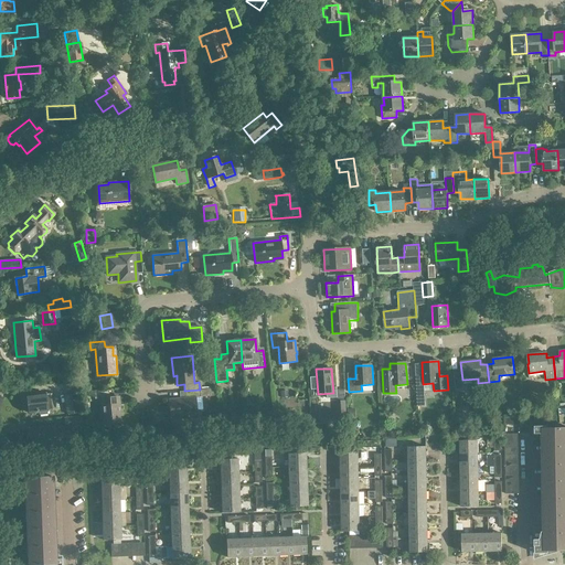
[(451,374),(452,392),(461,391),(460,374),(451,374)]
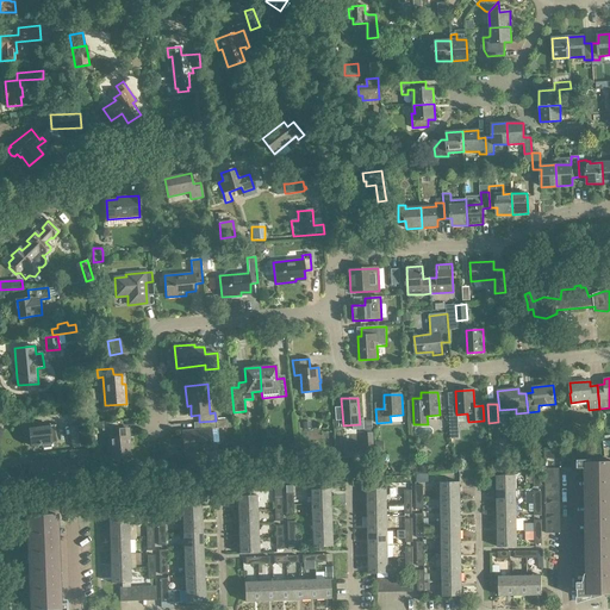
[(200,429),(181,430),(184,453),(213,450),(212,443),(219,442),(218,428),(235,427),(234,419),(225,421),(225,419),(216,421),(199,422),(200,429)]
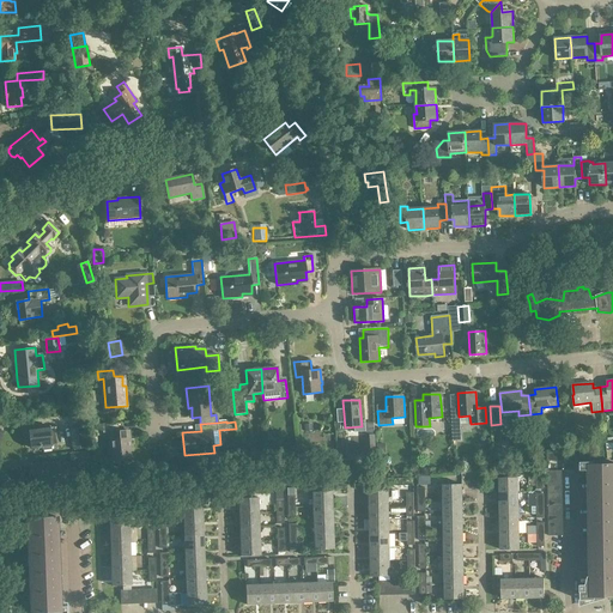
[(102,424),(103,434),(108,432),(110,461),(132,460),(131,439),(127,439),(126,430),(119,430),(117,423),(102,424)]
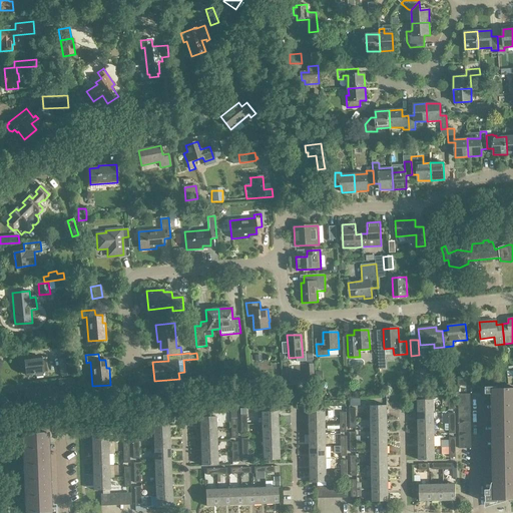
[(47,372),(46,357),(23,360),(25,375),(36,374),(36,377),(43,376),(42,373),(47,372)]
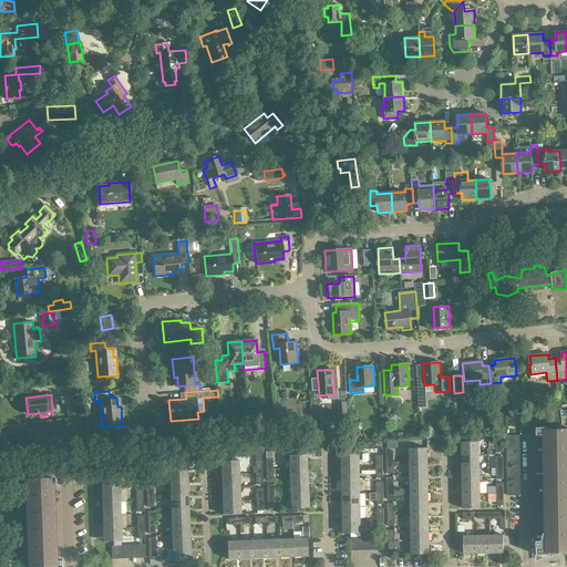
[(80,414),(76,394),(64,397),(66,415),(80,414)]
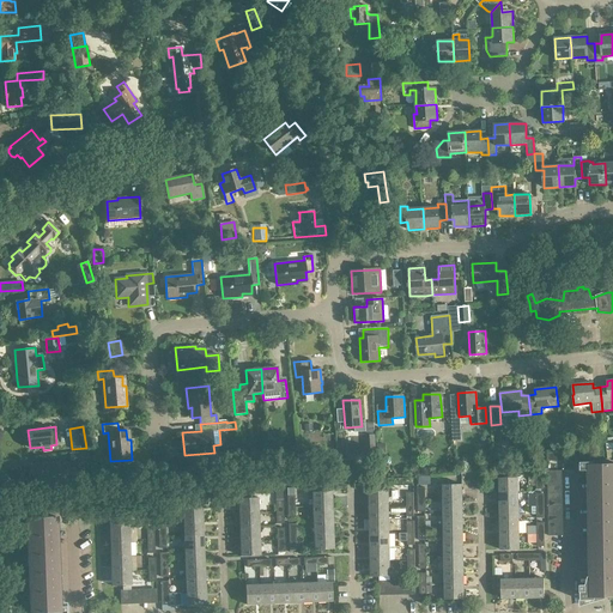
[(376,455),(375,435),(365,435),(366,456),(376,455)]
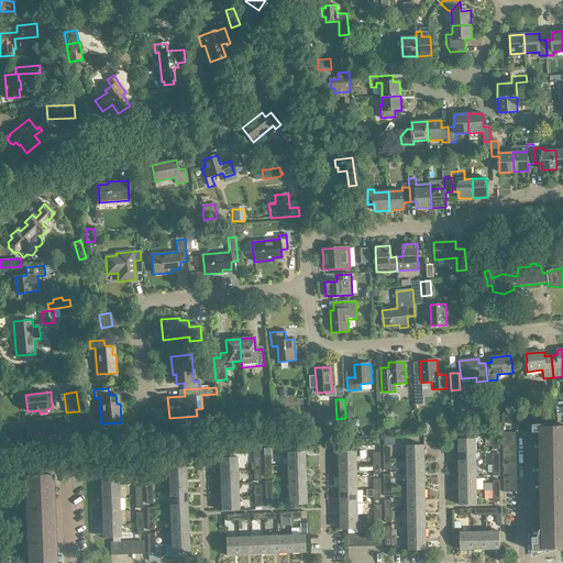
[(65,426),(83,423),(81,415),(64,417),(65,426)]
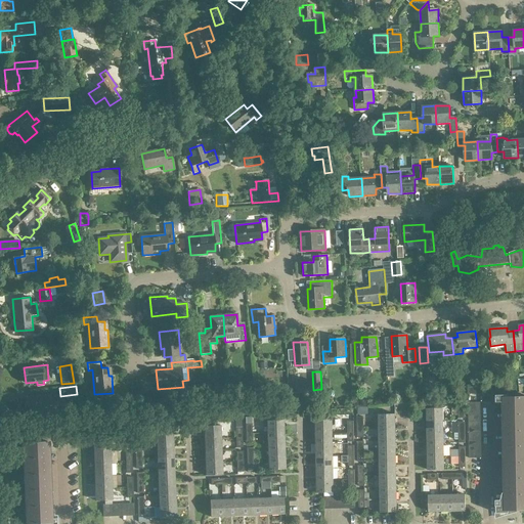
[(24,398),(26,416),(52,412),(50,395),(24,398)]
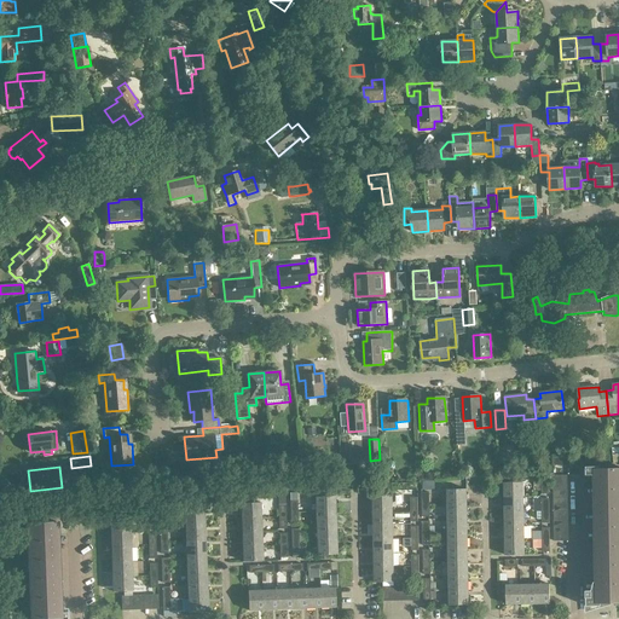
[(600,591),(591,591),(585,591),(585,599),(586,599),(586,607),(601,607),(601,603),(618,602),(618,468),(597,469),(597,467),(586,467),(586,475),(597,475),(600,591)]
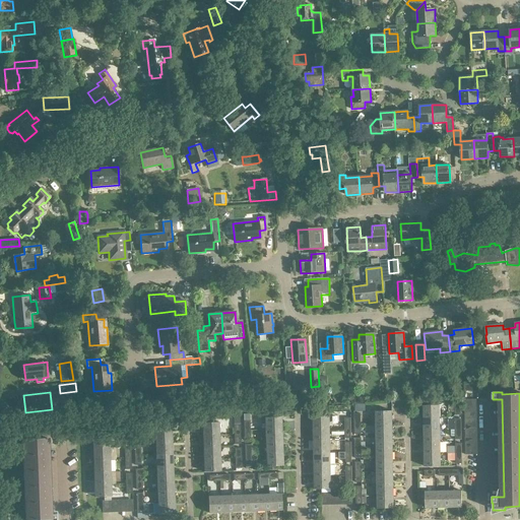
[(455,412),(455,415),(461,415),(460,404),(463,404),(463,398),(456,398),(456,405),(454,405),(449,405),(449,412),(455,412)]
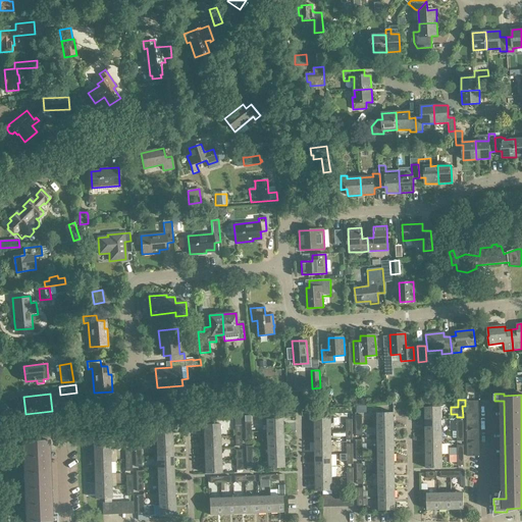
[(425,419),(441,419),(441,407),(424,407),(425,419)]
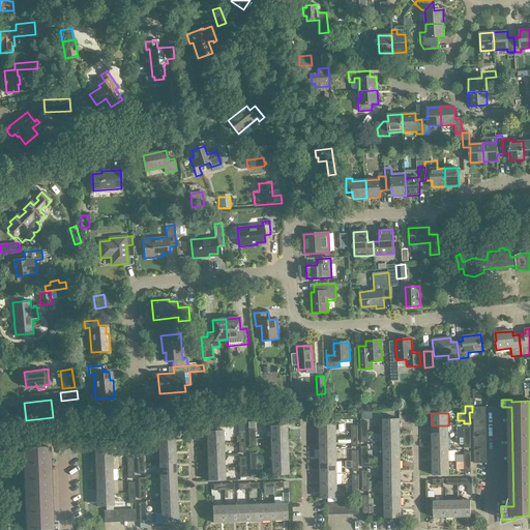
[(383,432),(400,432),(400,419),(383,419),(383,432)]
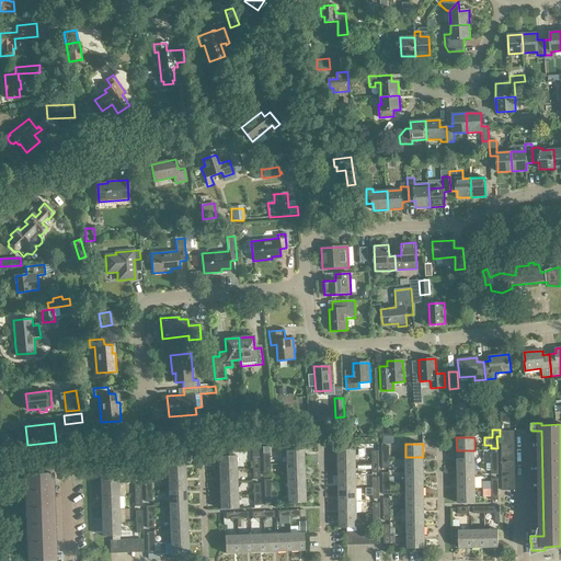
[(338,449),(338,462),(356,461),(356,448),(338,449)]
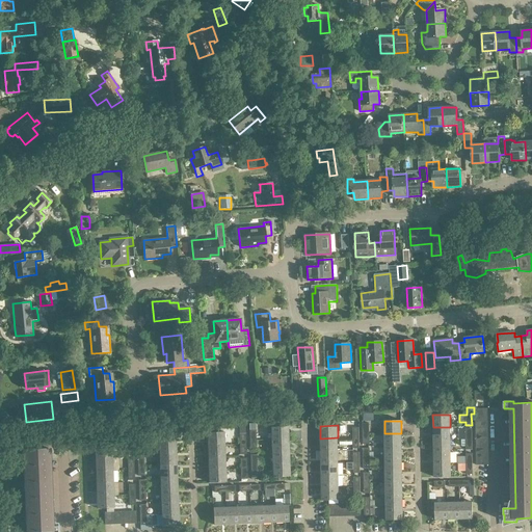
[(287,426),(270,427),(267,427),(268,433),(271,433),(271,440),(288,439),(287,426)]
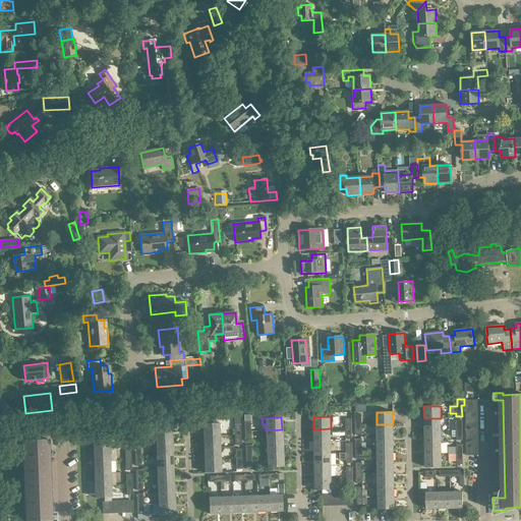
[(424,430),(441,430),(441,418),(424,418),(424,430)]
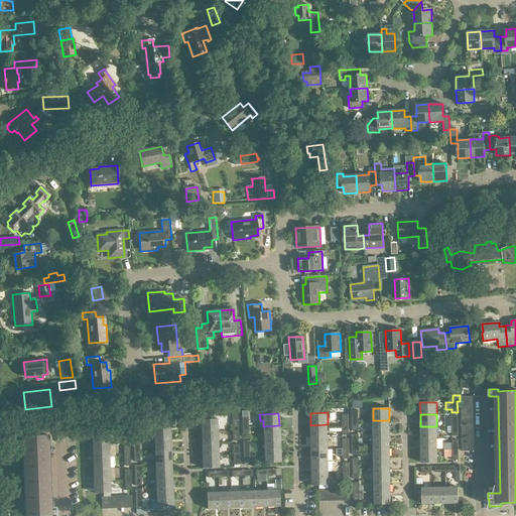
[(201,419),(201,431),(218,431),(217,419),(201,419)]
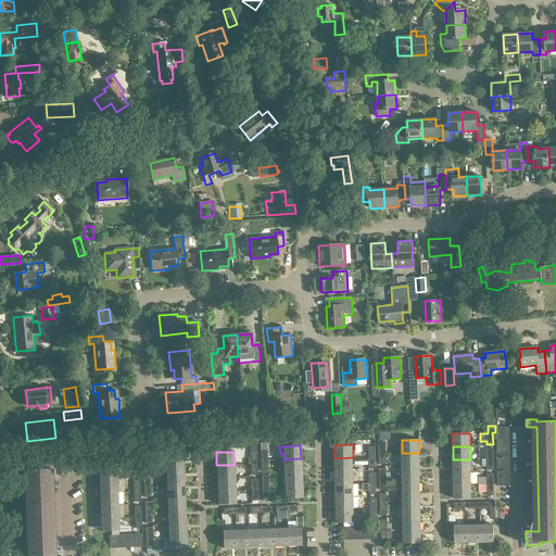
[(402,466),(419,466),(419,453),(402,453),(402,466)]
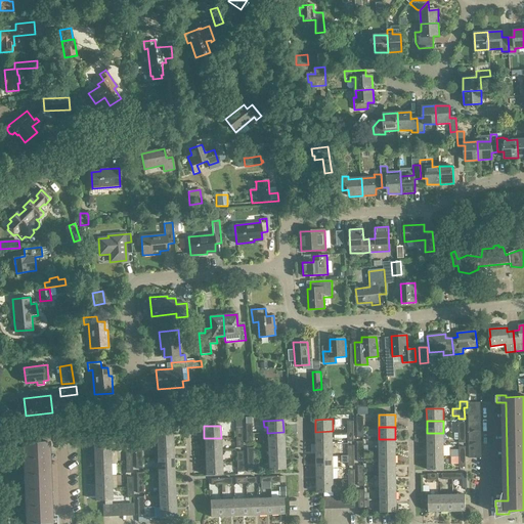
[(315,432),(316,444),(333,443),(333,431),(315,432)]
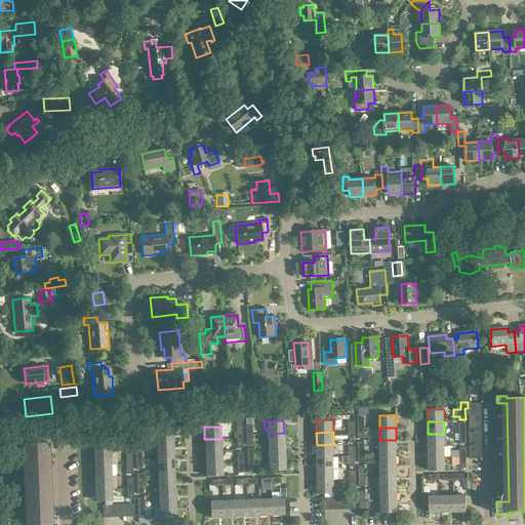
[(284,446),(284,433),(268,434),(268,446),(284,446)]
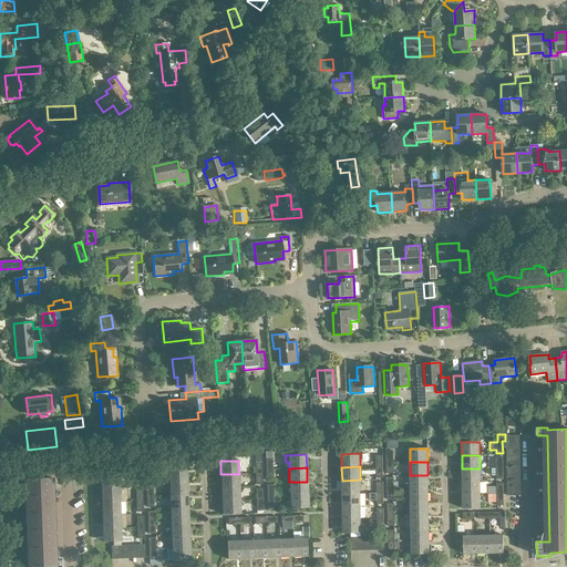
[(168,475),(169,482),(187,481),(187,475),(187,468),(177,468),(168,468),(168,475)]
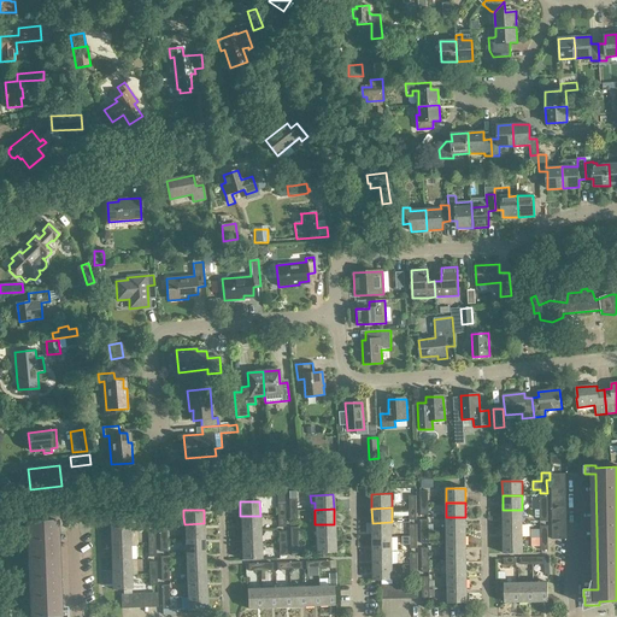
[(503,524),(522,524),(522,510),(503,510),(503,524)]
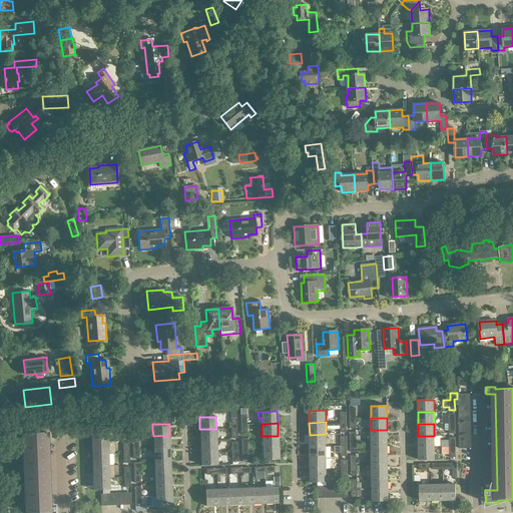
[(455,434),(455,424),(449,424),(445,424),(445,431),(449,431),(449,434),(455,434)]
